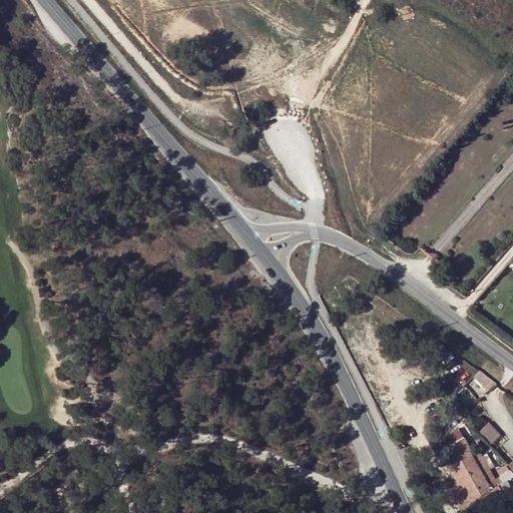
[(479,372),(473,377),(487,393),(495,384),(479,372)]
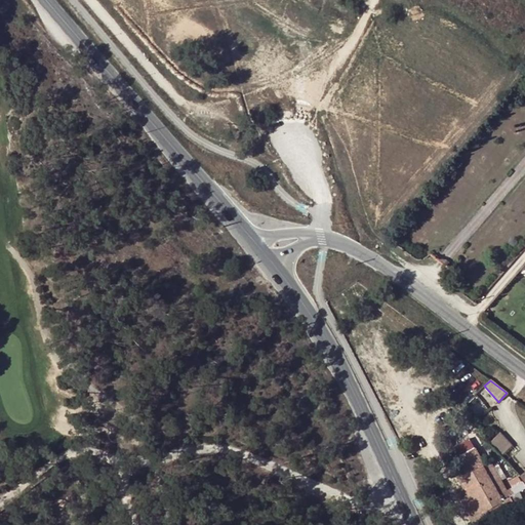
[(499,432),(489,440),(491,443),(500,453),(512,445),(499,432)]
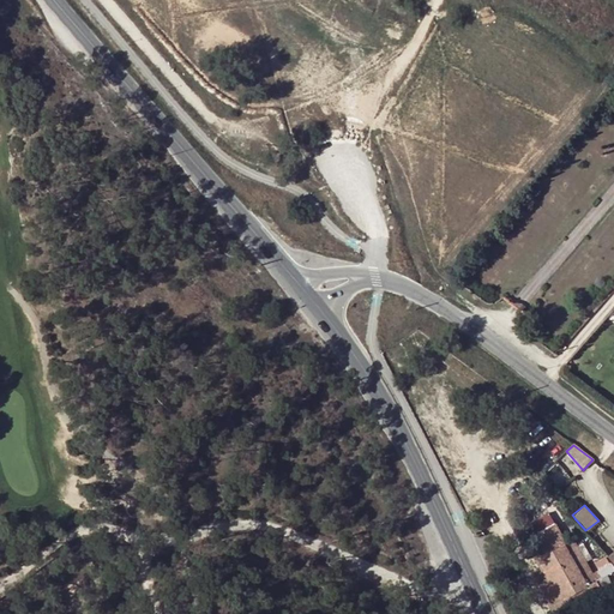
[(593,573),(573,540),(566,543),(555,524),(537,534),(545,547),(533,554),(543,575),(534,579),(553,613),(577,613),(606,599),(605,596),(600,587),(609,581),(606,576),(596,581),(593,573)]
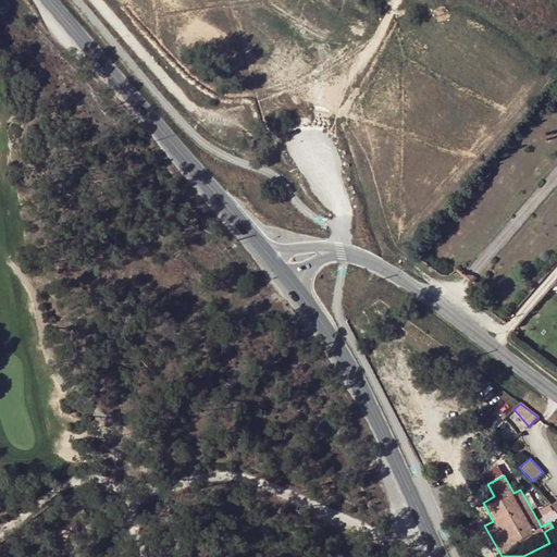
[(537,520),(541,527),(549,522),(556,517),(556,515),(554,511),(537,520)]
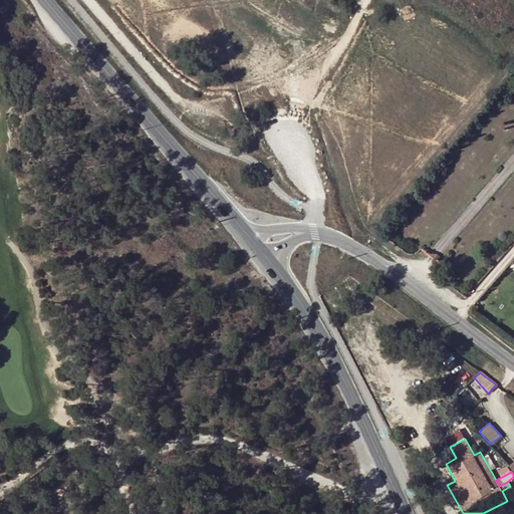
[(513,492),(510,486),(502,491),(506,499),(513,495),(513,492)]
